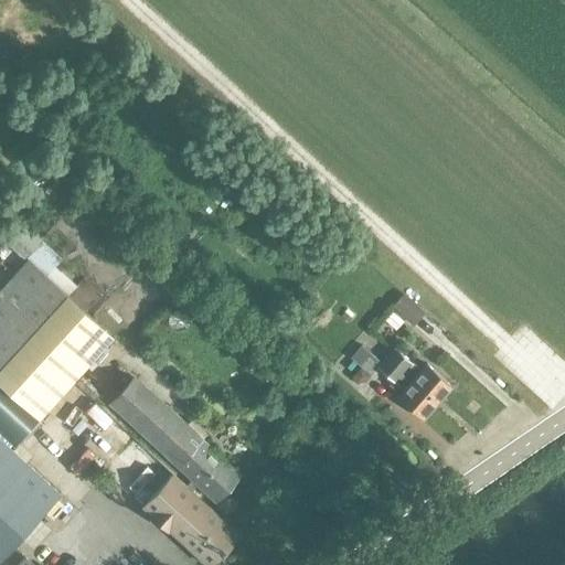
[(25,256),(29,258),(0,288),(0,383),(39,419),(114,336),(41,269),(56,253),(42,238),(25,256)]
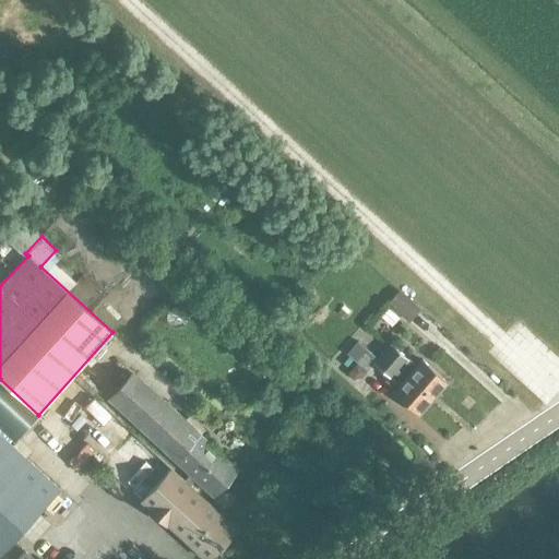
[(390,306),(411,325),(423,312),(402,293),(390,306)]
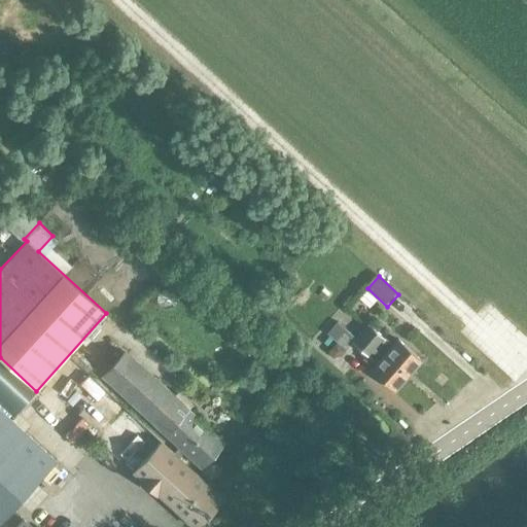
[(351,341),(355,337),(338,321),(327,334),(337,341),(346,349),(352,342),(351,341)]
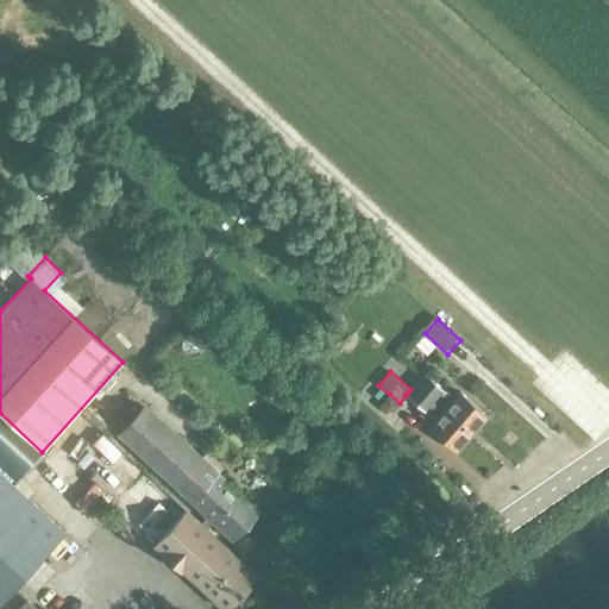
[(489,418),(463,394),(457,401),(428,376),(420,385),(472,435),(489,418)]
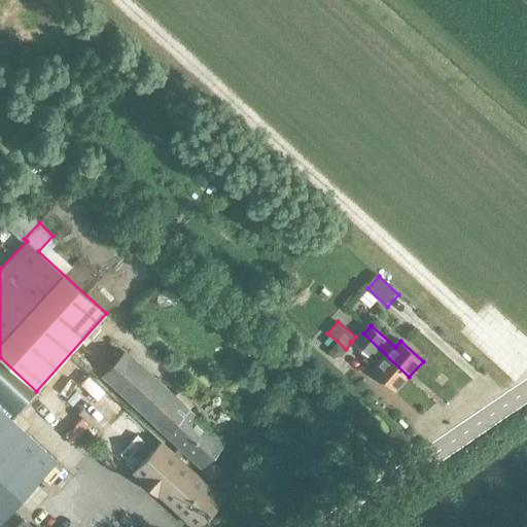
[(395,391),(409,377),(363,334),(355,343),(379,364),(373,371),(395,391)]
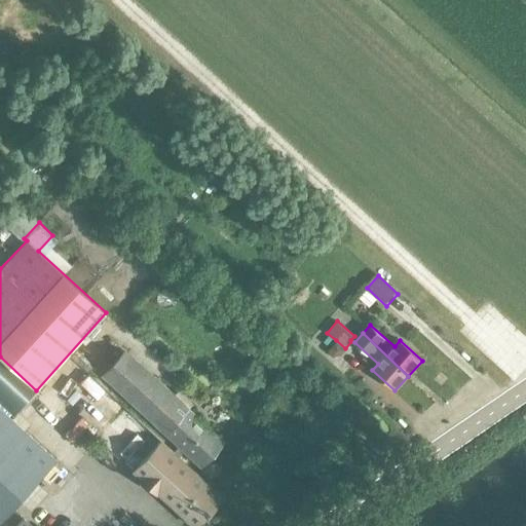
[(336,359),(345,348),(336,340),(327,350),(336,359)]
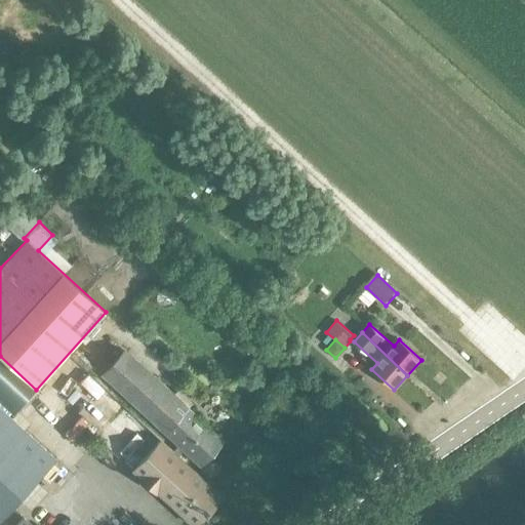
[(134,472),(191,524),(197,524),(223,498),(180,458),(187,452),(201,466),(225,440),(127,351),(105,376),(180,447),(174,453),(162,442),(134,472)]
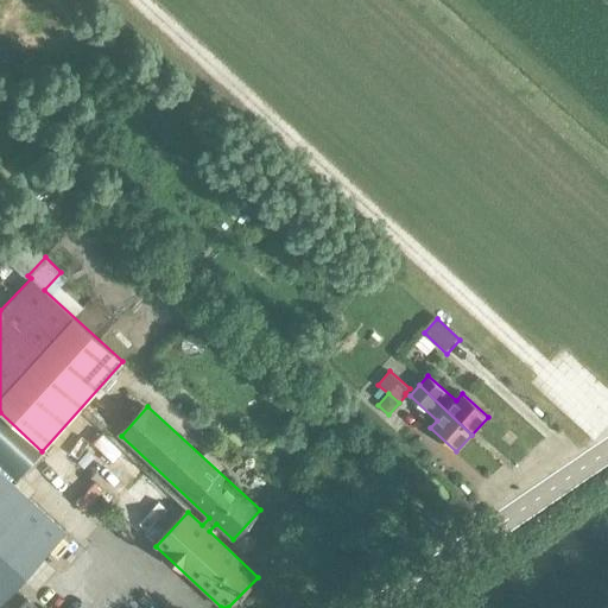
[(0,606),(20,584),(67,534),(0,472),(0,606)]
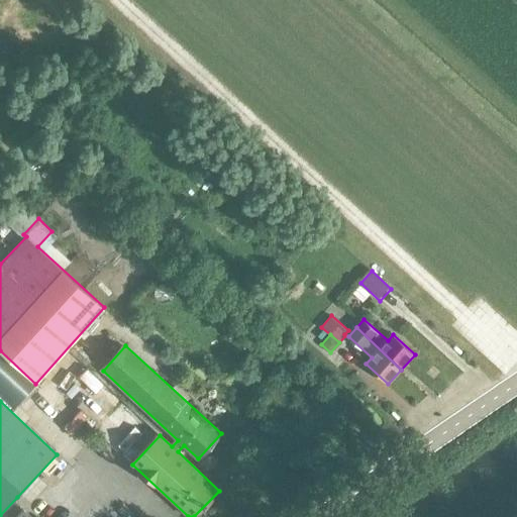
[(13,516),(30,516),(33,513),(23,505),(13,516)]
